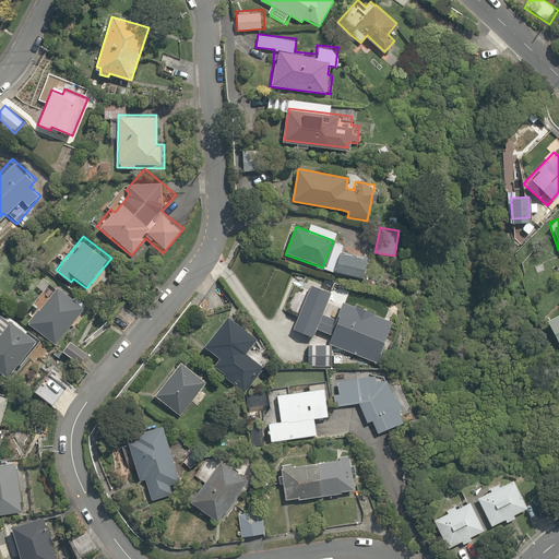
[(367,260),(340,251),(333,271),(360,280),(367,260)]
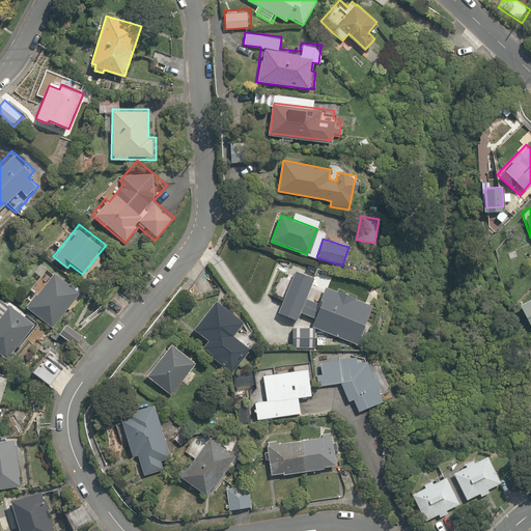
[(314,317),(311,325),(358,343),(373,304),(326,285),(318,302),(308,298),(316,276),(295,268),(277,311),(298,319),(301,312),(314,317)]
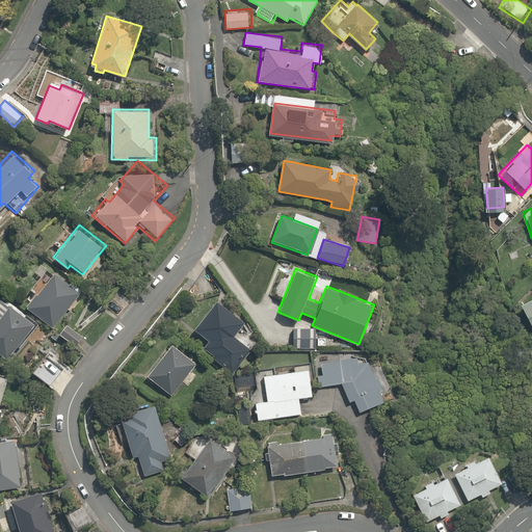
[(37,295),(27,308),(52,328),(82,294),(57,272),(54,275),(48,270),(31,290),(37,295)]
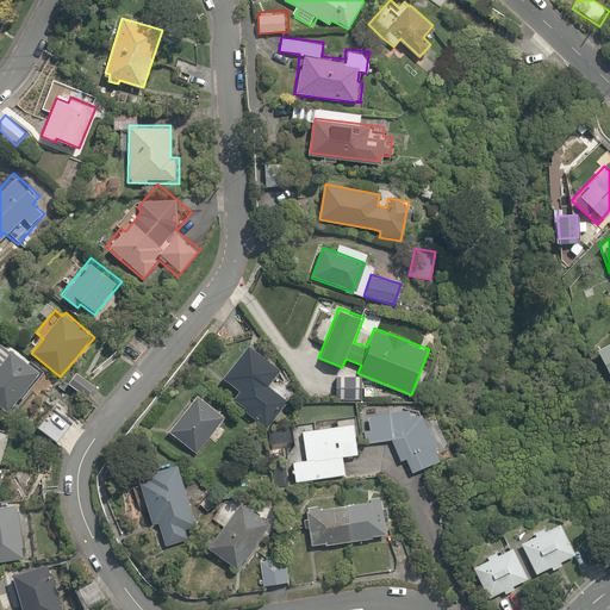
[(0,403),(7,409),(17,394),(25,400),(43,375),(36,369),(38,366),(1,337),(0,338),(0,403)]
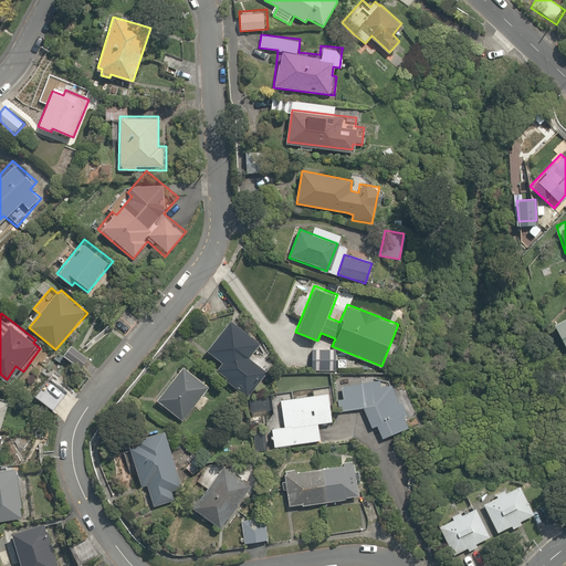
[(565,313),(551,322),(565,350),(565,313)]
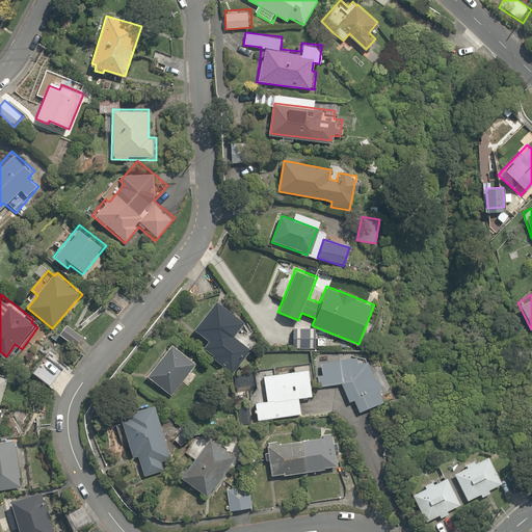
[(217,299),(193,329),(222,352),(246,322),(217,299)]
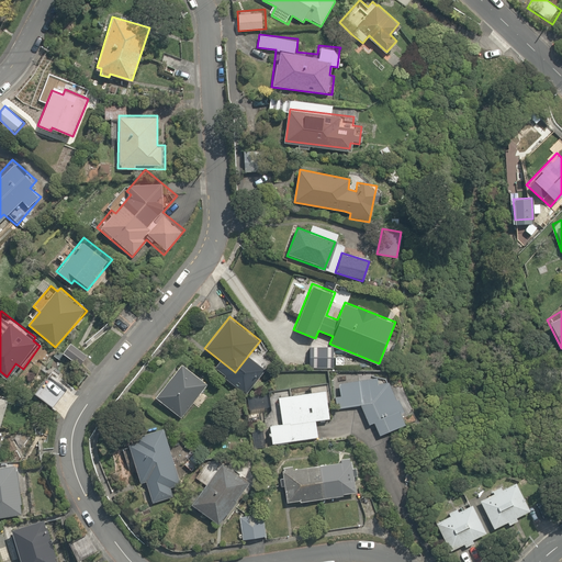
[(333,347),(308,346),(307,368),(332,369),(333,347)]
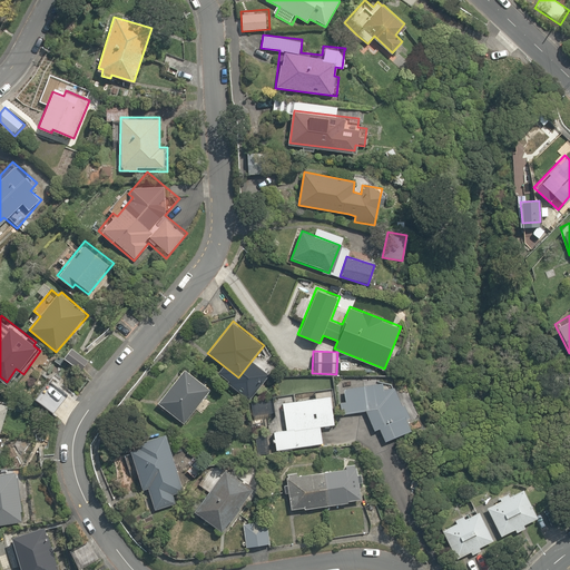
[(185,370),(156,404),(183,426),(212,392),(185,370)]
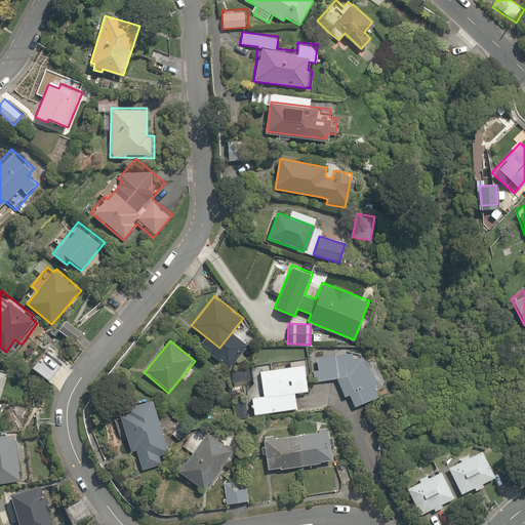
[(371,350),(310,351),(314,381),(336,378),(345,398),(349,396),(353,406),(388,392),(371,350)]
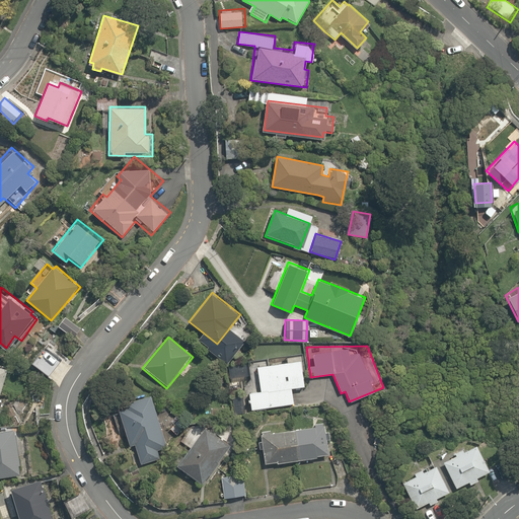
[(291,386),(306,384),(302,357),(254,363),(257,387),(246,389),(249,412),(261,410),(293,405),(291,386)]
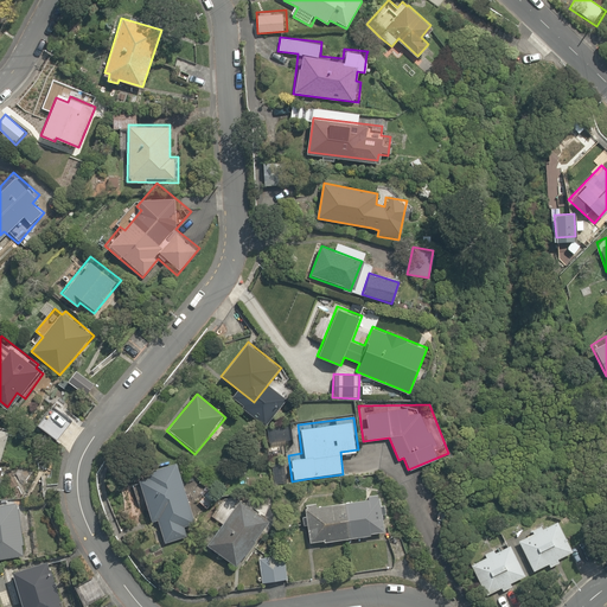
[(157,523),(163,544),(187,538),(185,526),(192,524),(176,461),(138,471),(152,524),(157,523)]
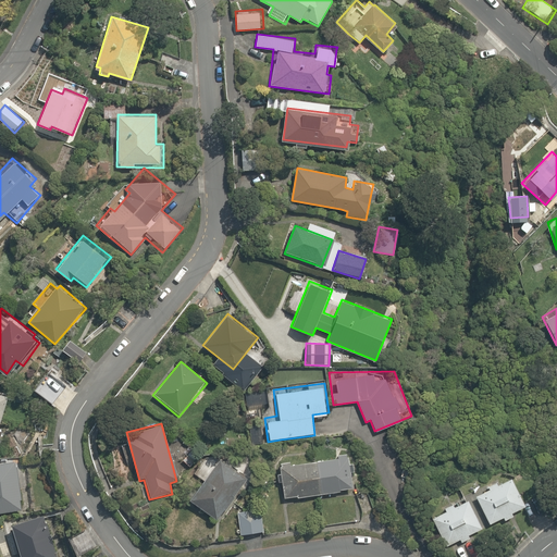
[(0,457),(0,510),(16,509),(12,457),(0,457)]
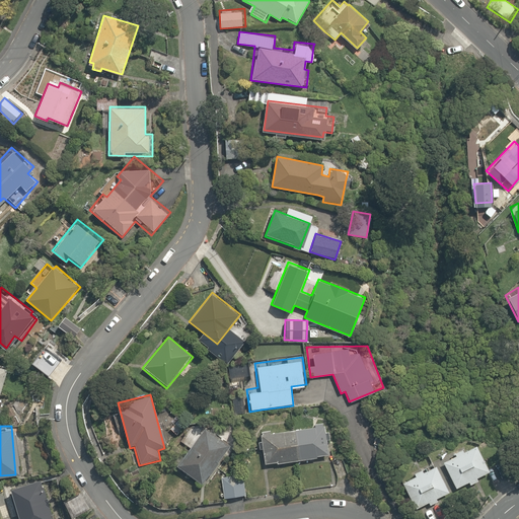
[(230,445),(203,426),(175,465),(204,485),(230,445)]
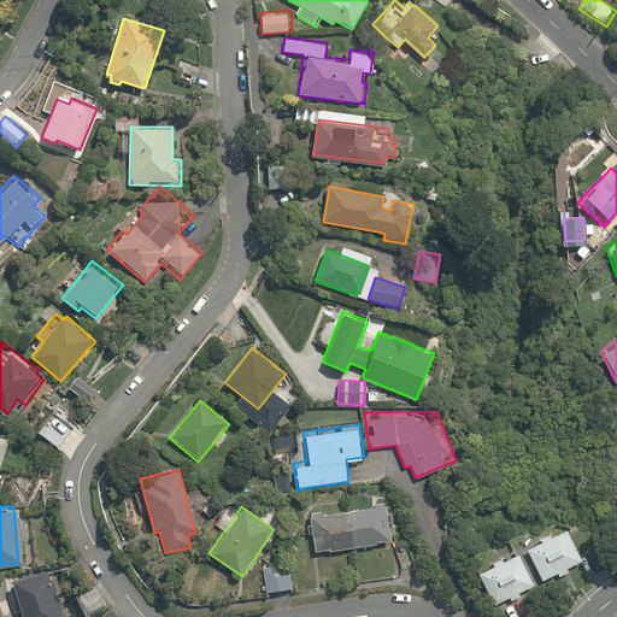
[(385,506),(309,515),(313,553),(388,545),(385,506)]
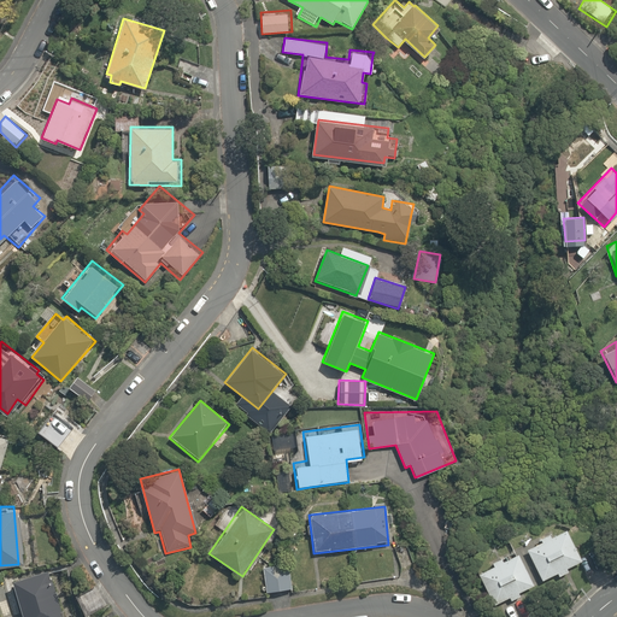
[(580,559),(563,530),(553,535),(552,533),(542,538),(544,541),(528,551),(544,579),(557,571),(559,575),(568,571),(565,568),(580,559)]
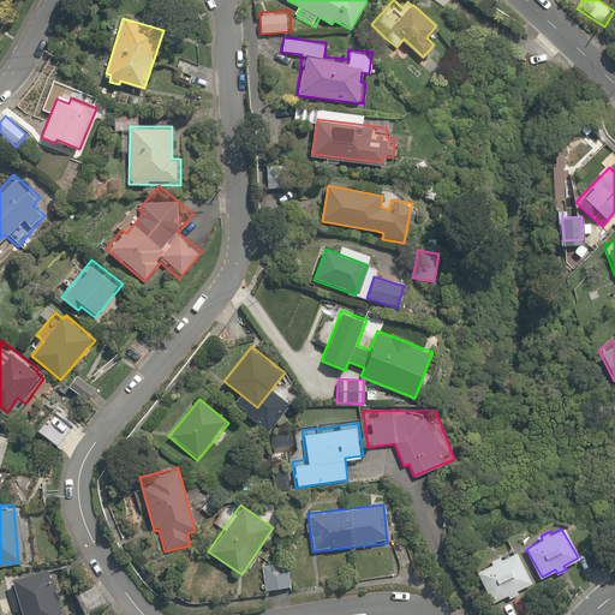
[(493,563),(477,571),(493,601),(507,593),(508,597),(518,592),(517,589),(532,580),(517,550),(503,557),(502,555),(491,561),(493,563)]
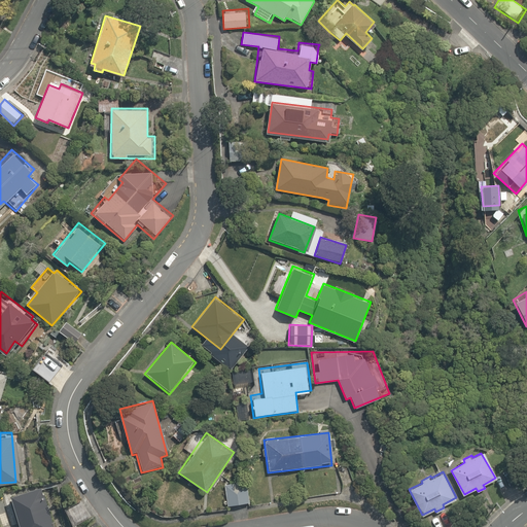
[(245,482),(225,484),(229,506),(248,503),(245,482)]
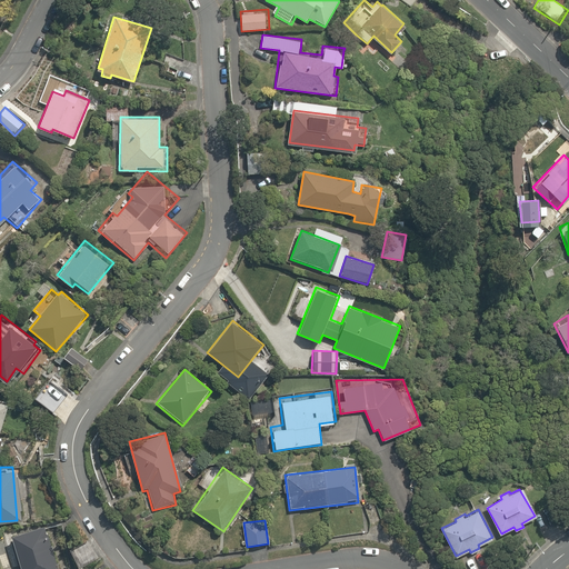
[(48,527),(11,538),(19,568),(59,568),(57,559),(65,557),(59,538),(51,540),(48,527)]
